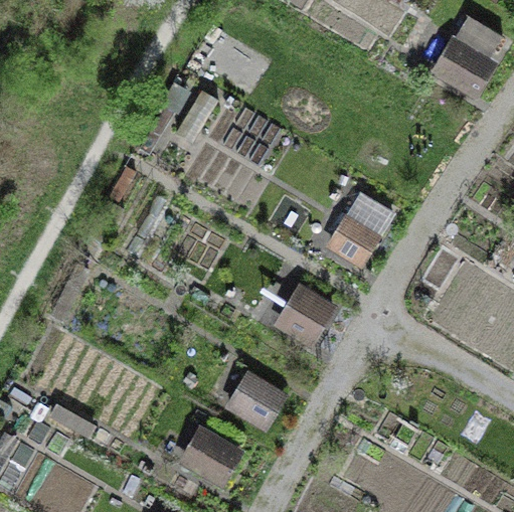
[(431,71),(477,98),(499,59),(490,54),(501,34),(468,15),(457,35),(453,33),(431,71)]
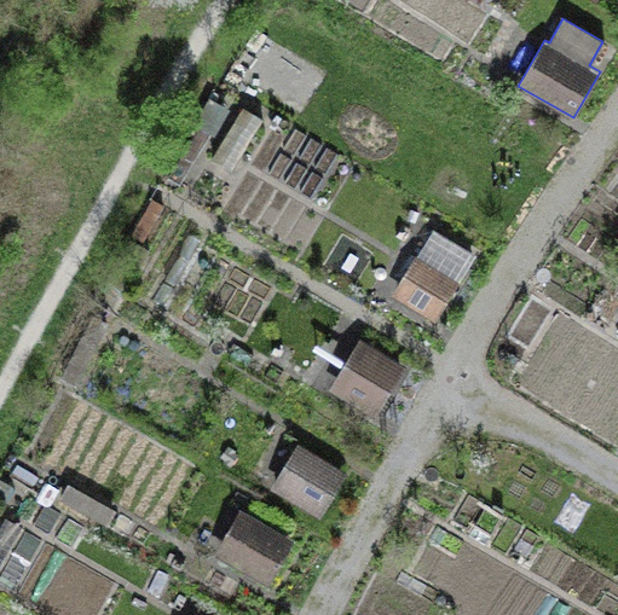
[(473,255),(432,230),(394,291),(437,315),(473,255)]
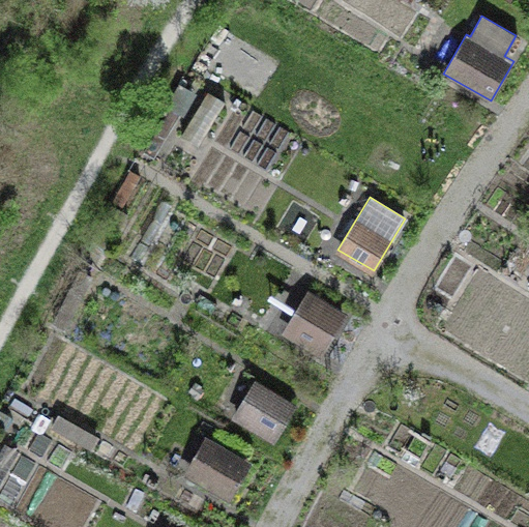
[(347,313),(309,291),(285,331),(324,354),(347,313)]
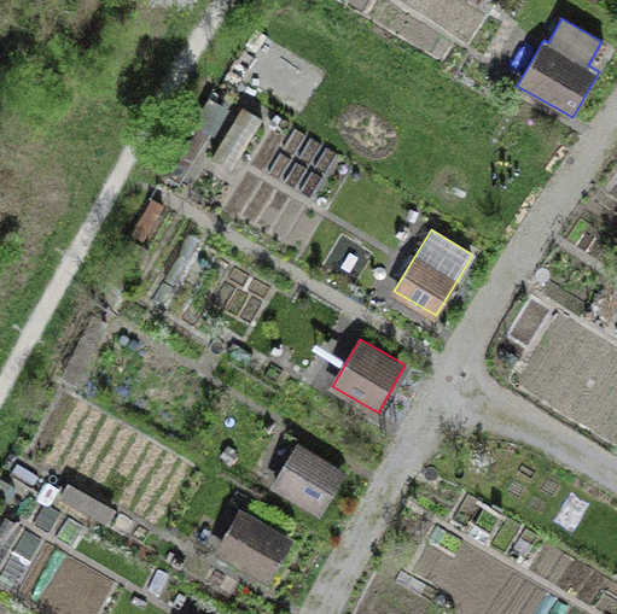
[(344,472),(297,444),(273,486),(320,514),(344,472)]
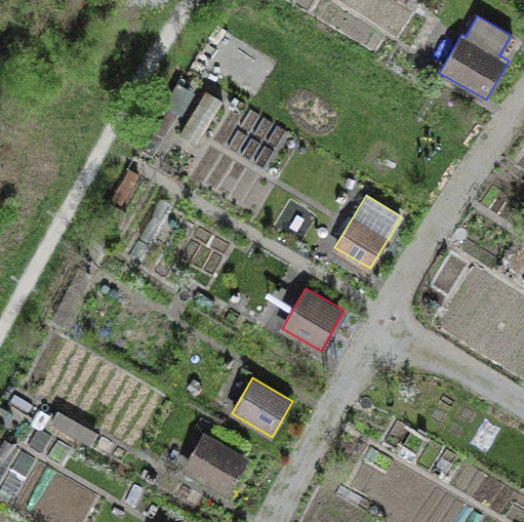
[(249,459),(204,435),(185,470),(230,494),(249,459)]
